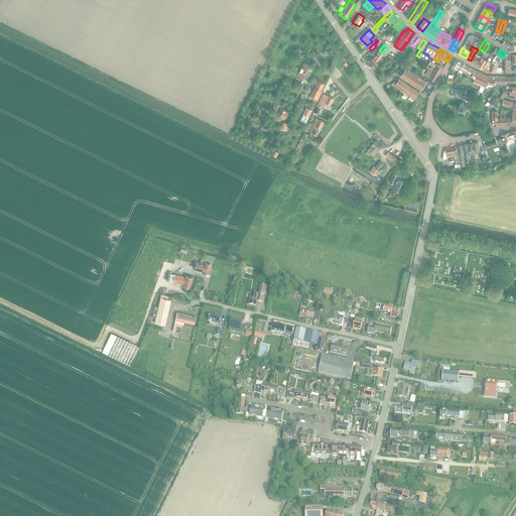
[(378,60),(383,53),(379,50),(374,56),(378,60)]
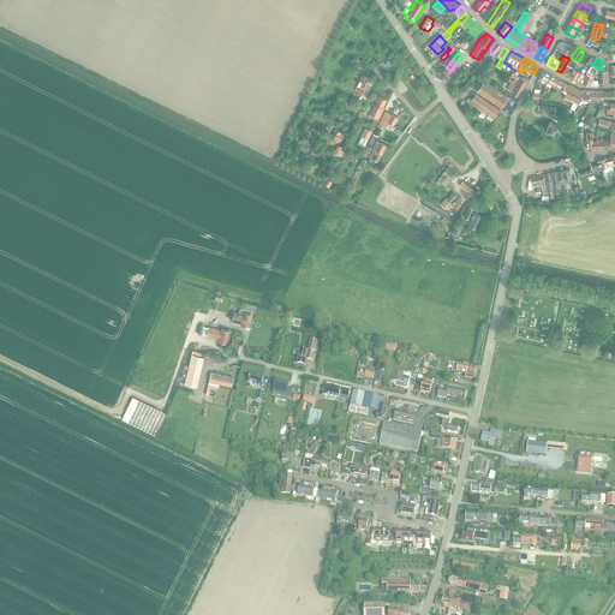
[(581,72),(584,69),(581,67),(580,70),(577,67),(580,63),(578,61),(575,65),(574,69),(569,77),(577,81),(581,72)]
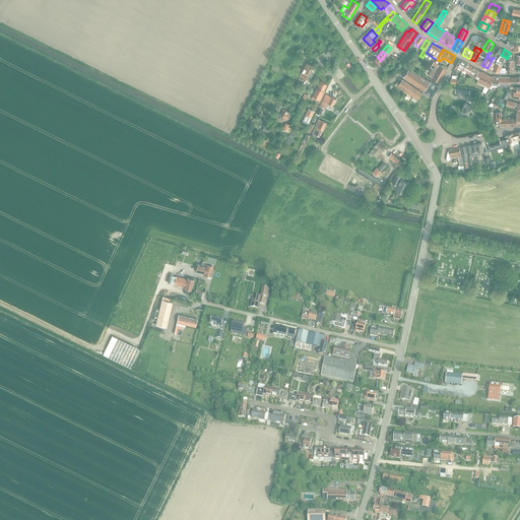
[(478,54),(474,61),(481,65),(484,58),(478,54)]
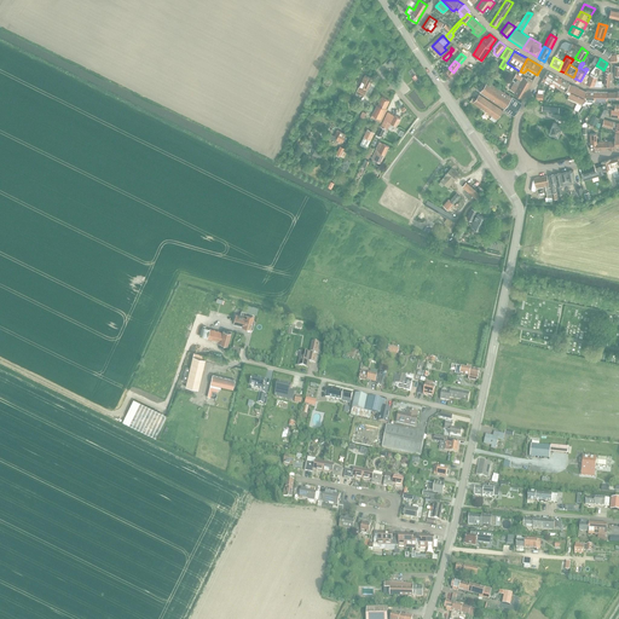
[(586,84),(594,86),(602,86),(602,81),(597,80),(599,76),(597,76),(599,74),(601,68),(596,65),(591,71),(590,74),(588,79),(586,84)]
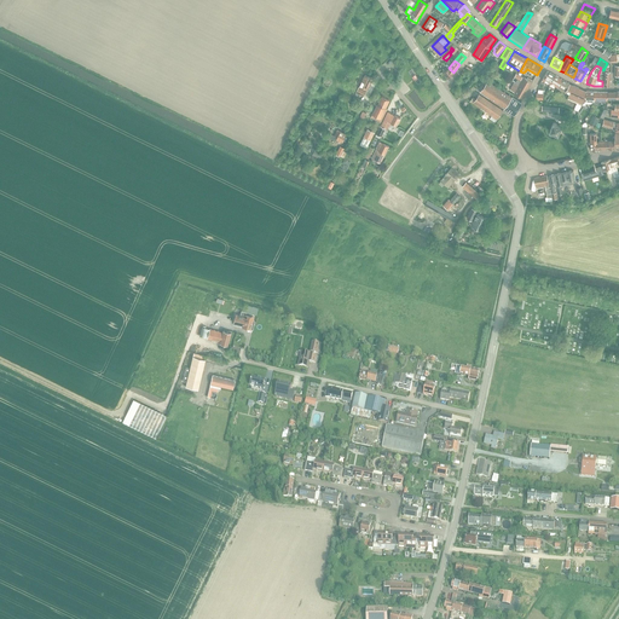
[(585,73),(580,81),(586,84),(590,75),(588,74),(590,70),(588,69),(585,73)]
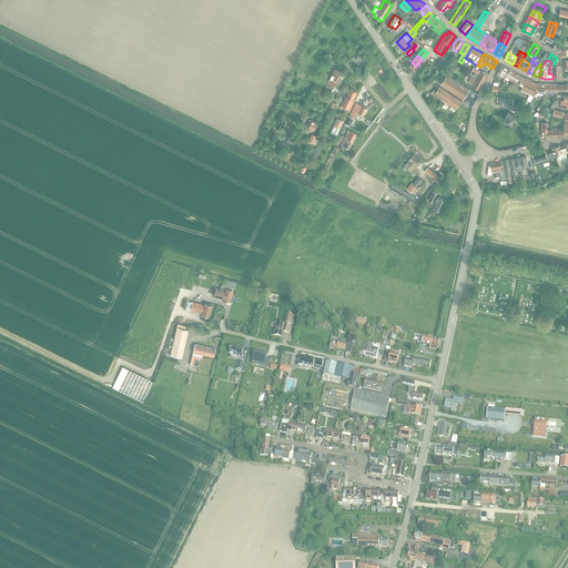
[(505,77),(509,69),(503,64),(498,73),(505,77)]
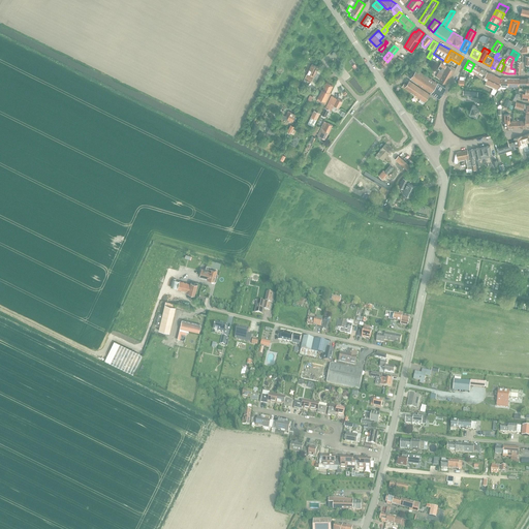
[(307,74),(305,79),(311,82),(311,81),(312,79),(313,78),(312,78),(313,75),(314,76),(316,72),(318,66),(312,63),(309,69),(307,72),(308,73),(307,74)]
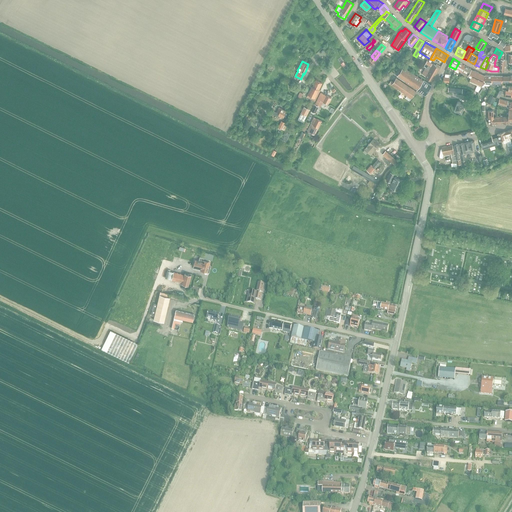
[(462,72),(466,66),(459,62),(455,69),(455,70),(458,72),(459,71),(462,72)]
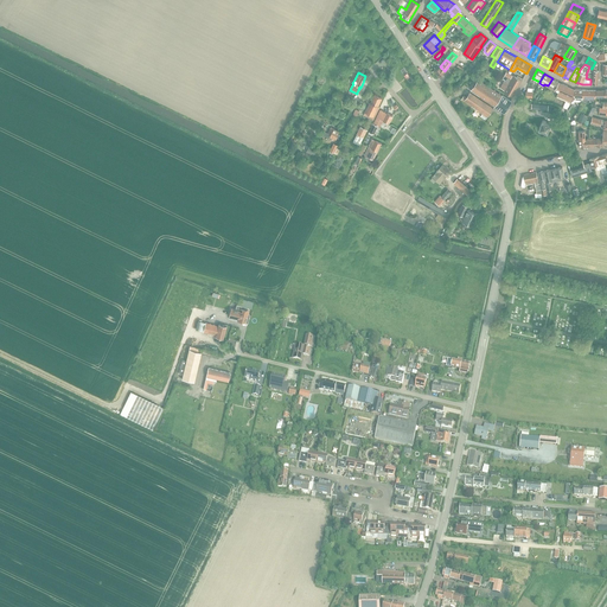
[(508,77),(506,81),(509,83),(508,85),(513,88),(513,87),(517,89),(523,80),(522,80),(522,78),(518,76),(517,77),(513,75),(511,80),(508,77)]
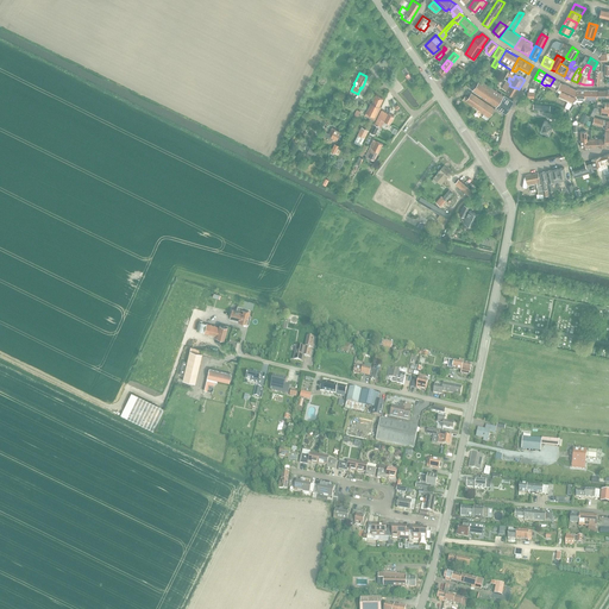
[(510,83),(504,79),(503,79),(500,83),(503,85),(504,83),(506,85),(503,89),(507,90),(506,92),(515,96),(519,89),(515,87),(515,88),(509,86),(510,83)]
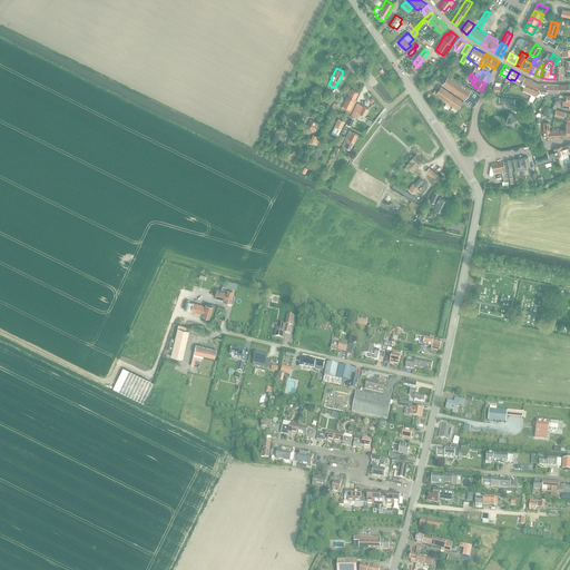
[(524,85),(528,78),(526,77),(519,74),(514,80),(521,85),(521,84),(524,85)]
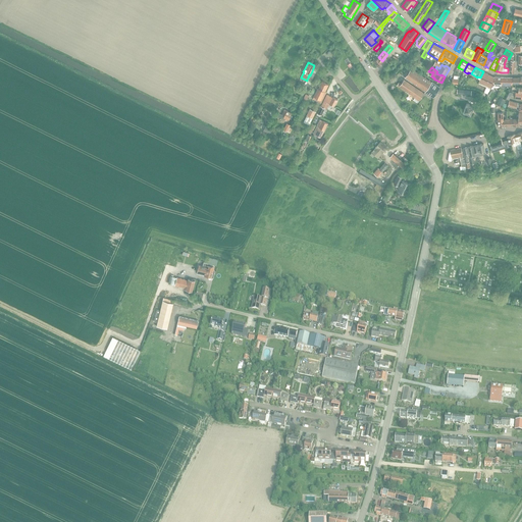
[(425,92),(433,97),(439,87),(412,68),(405,77),(425,92)]
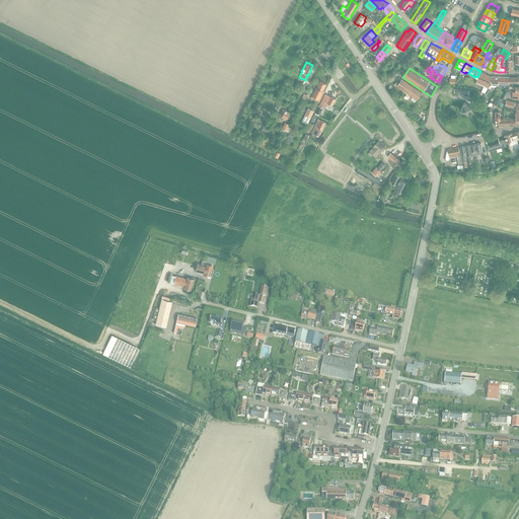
[(491,84),(492,76),(480,71),(477,77),(475,82),(484,86),(482,91),(485,92),(490,86),(491,84)]
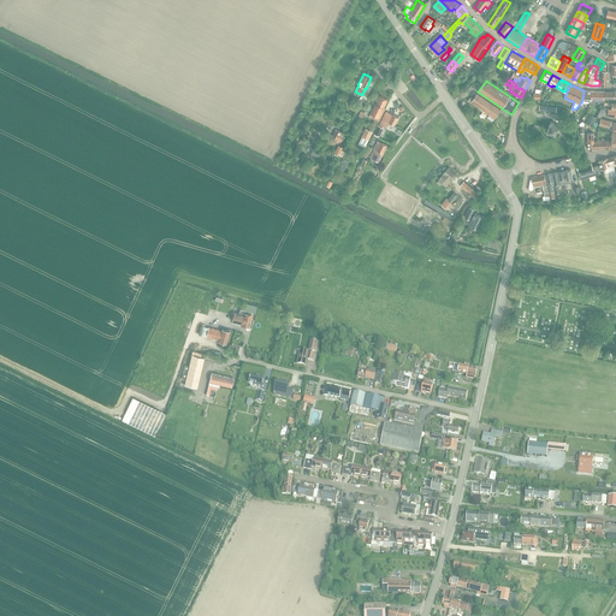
[(592,99),(592,92),(584,90),(582,100),(581,102),(591,102),(592,99)]
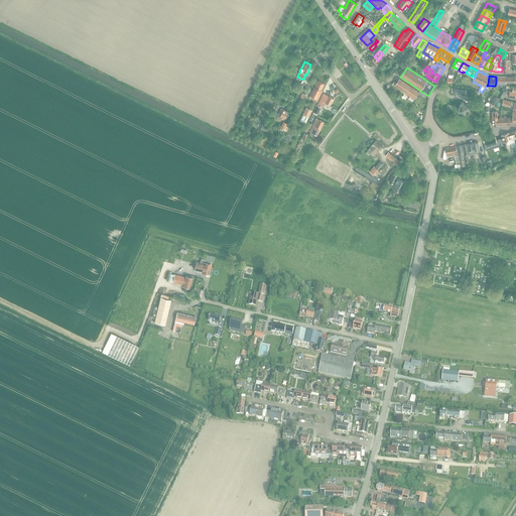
[(496,77),(496,83),(500,83),(499,84),(502,84),(502,85),(504,85),(505,83),(507,83),(507,77),(496,77)]
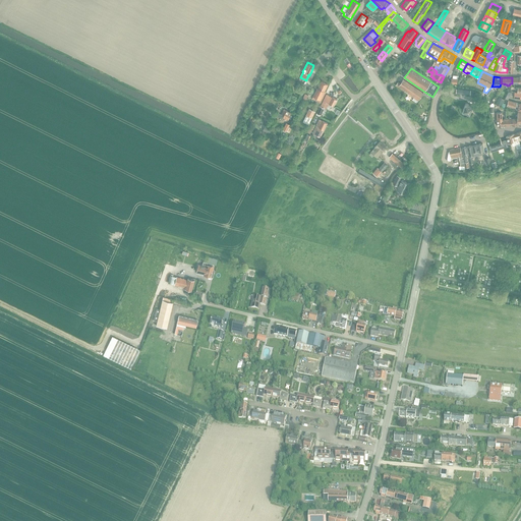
[(416,103),(423,93),(403,79),(400,83),(398,81),(396,84),(411,96),(410,98),(416,103)]
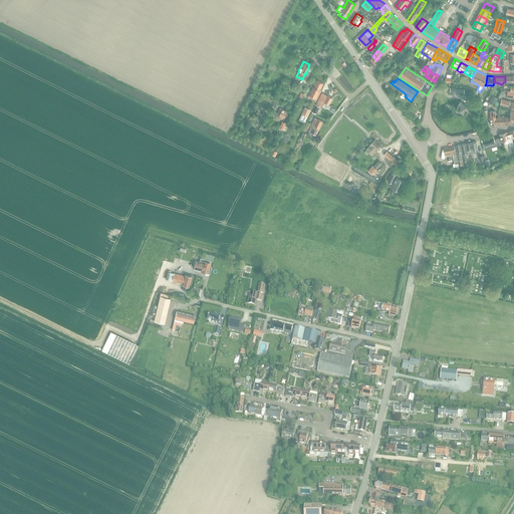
[(321,90),(320,89),(323,83),(317,79),(314,86),(313,86),(308,97),(316,101),(321,90)]
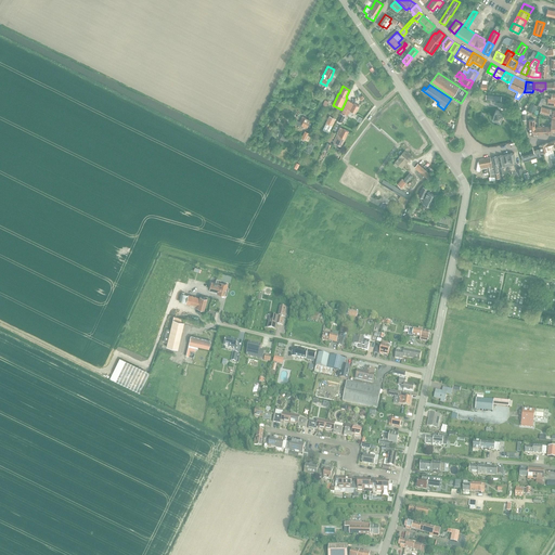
[(341,113),(337,120),(341,123),(346,115),(348,108),(351,111),(356,113),(359,105),(351,101),(348,100),(341,113)]
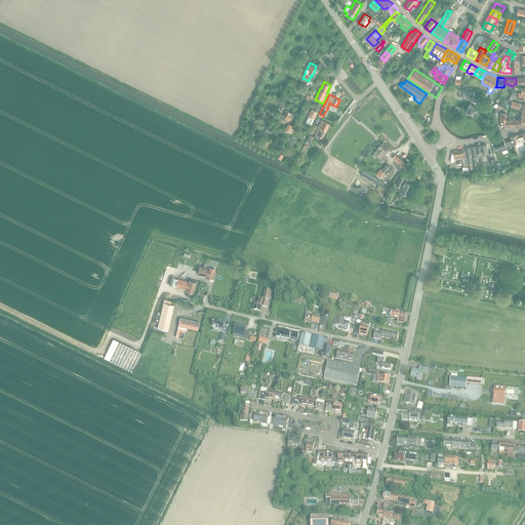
[(499,105),(505,108),(508,101),(502,97),(499,105)]
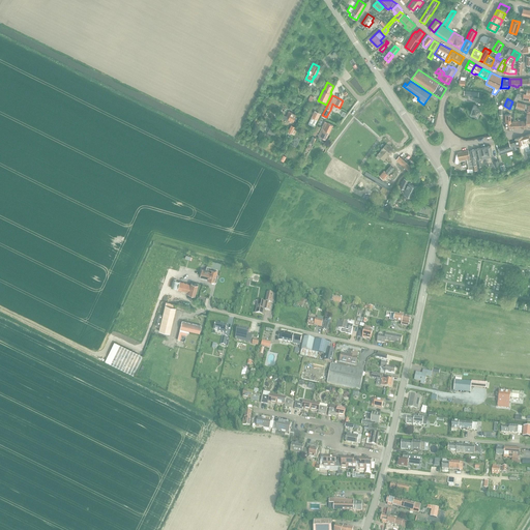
[(529,105),(527,105),(518,101),(516,108),(524,110),(525,108),(527,108),(526,113),(529,113),(529,105)]
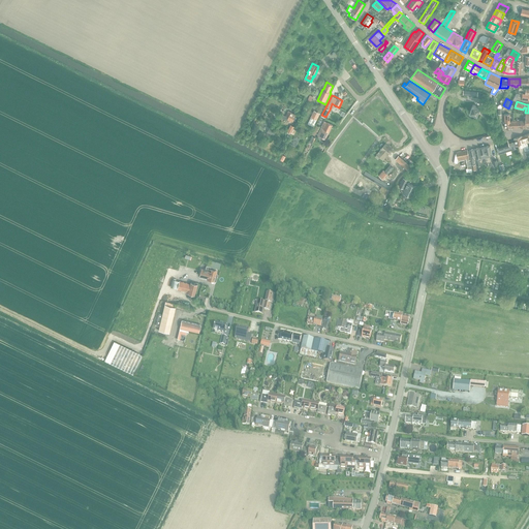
[(470,113),(477,116),(480,109),(473,104),(470,113)]
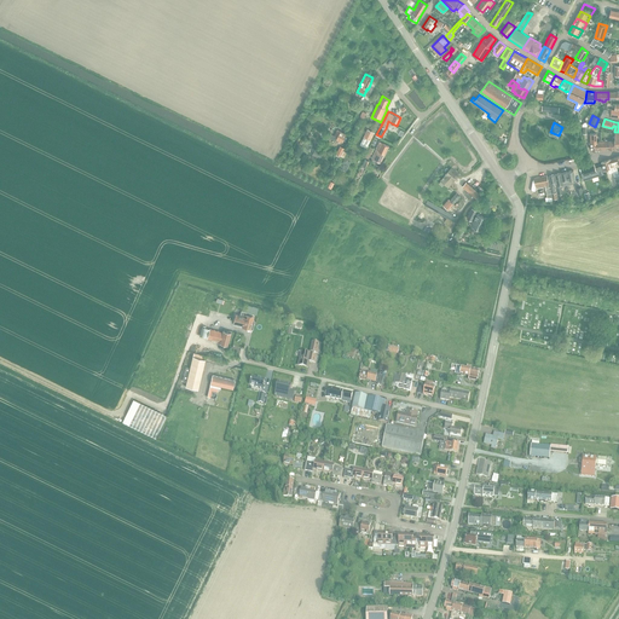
[(337,139),(342,142),(347,134),(337,129),(334,137),(327,133),(324,138),(327,139),(328,138),(336,142),(337,139)]
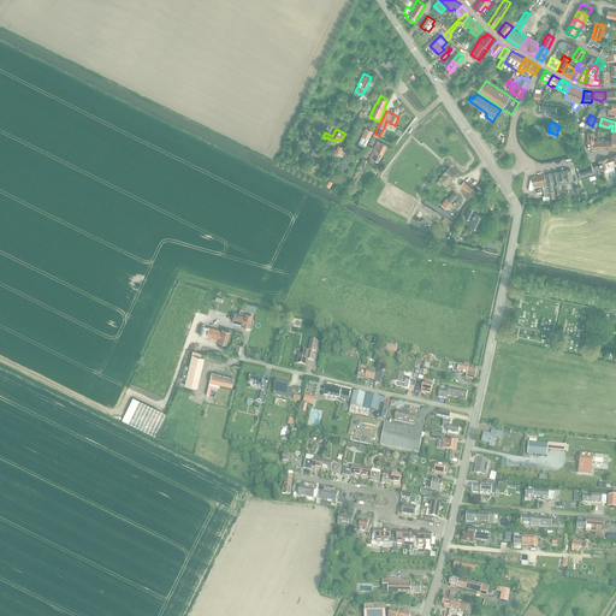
[(366,129),(362,136),(369,140),(373,131),(366,129)]
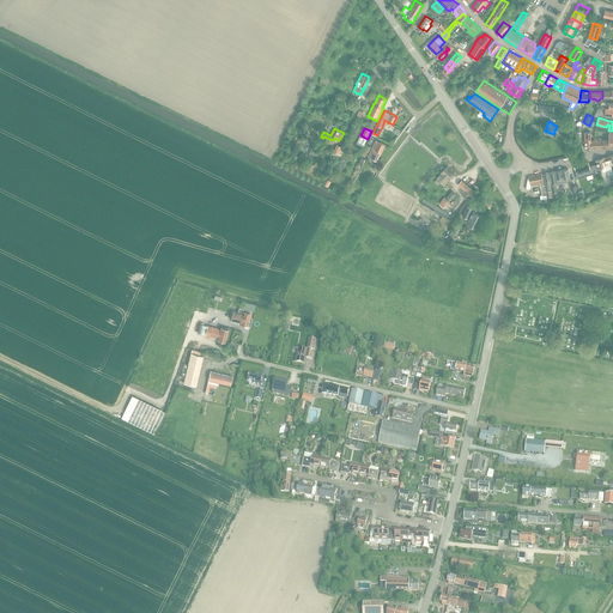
[(594,139),(594,147),(610,147),(612,146),(612,131),(607,131),(606,137),(608,137),(608,140),(594,139)]
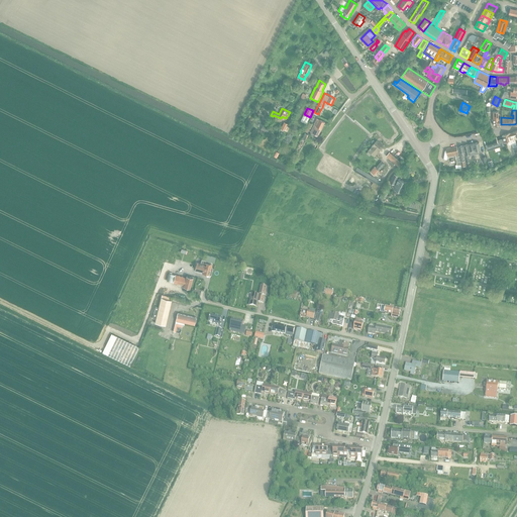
[(314,125),(312,129),(319,133),(321,128),(325,121),(317,118),(314,125)]
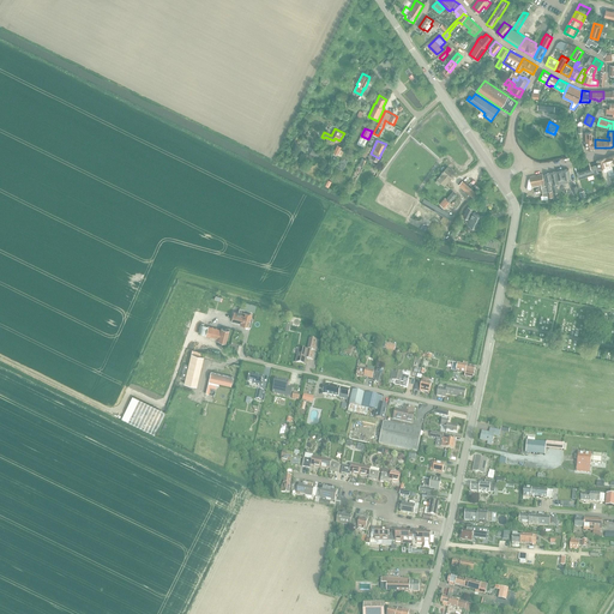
[(611,164),(609,157),(606,158),(606,157),(596,161),(599,168),(603,167),(605,172),(608,170),(609,176),(613,174),(613,170),(611,164)]
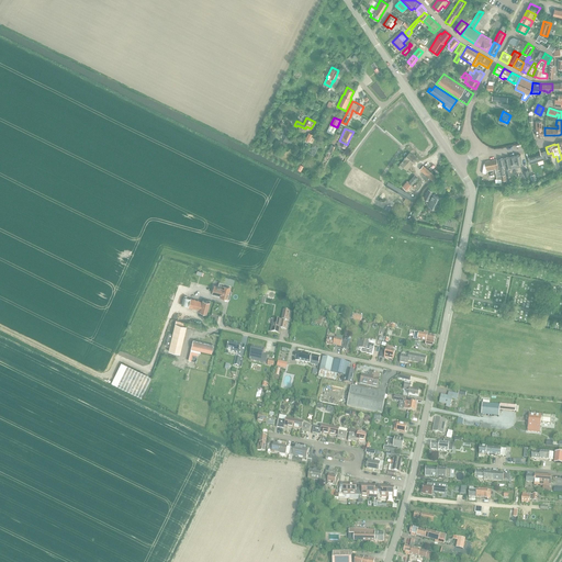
[(530,158),(528,159),(530,164),(537,161),(536,157),(541,156),(542,159),(548,158),(546,150),(540,153),(540,149),(529,153),(530,158)]
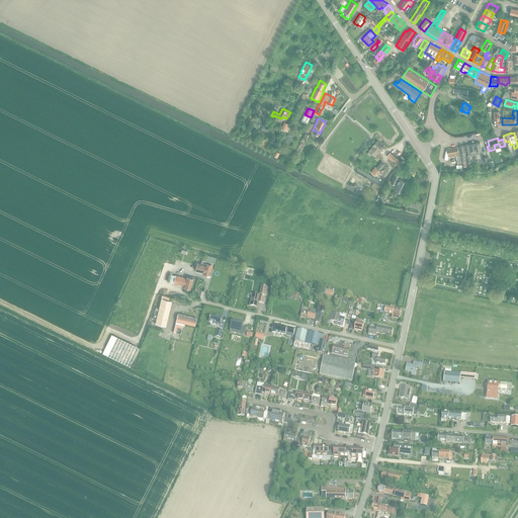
[(368,151),(375,157),(384,147),(377,141),(368,151)]
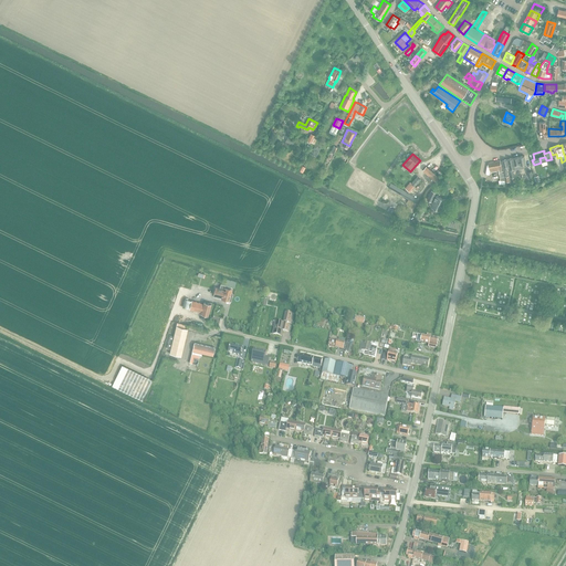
[(504,173),(503,173),(501,160),(489,163),(489,164),(488,164),(485,175),(490,175),(491,171),(499,170),(501,180),(499,180),(499,185),(505,185),(504,173)]
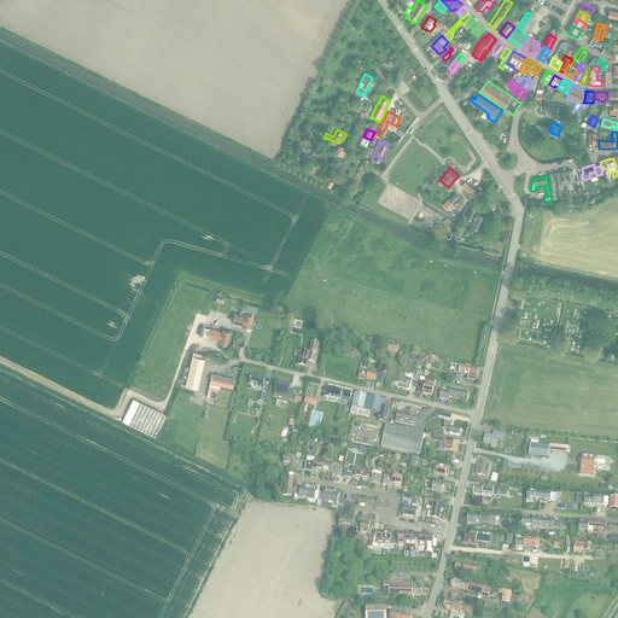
[(477,187),(474,190),(466,181),(461,186),(478,200),(483,193),(477,187)]
